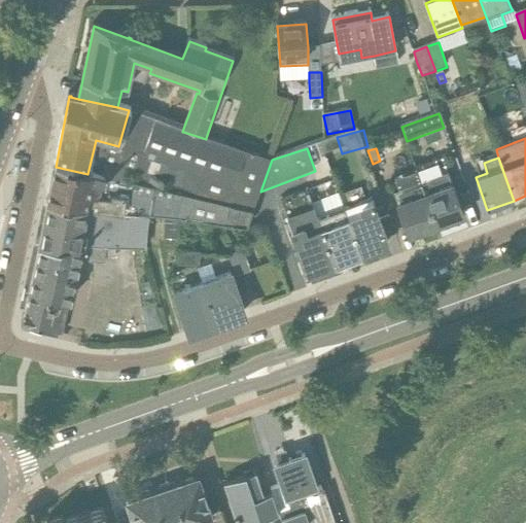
[(88,174),(56,167),(47,205),(133,215),(149,217),(164,218),(182,220),(247,230),(252,213),(196,200),(88,174)]
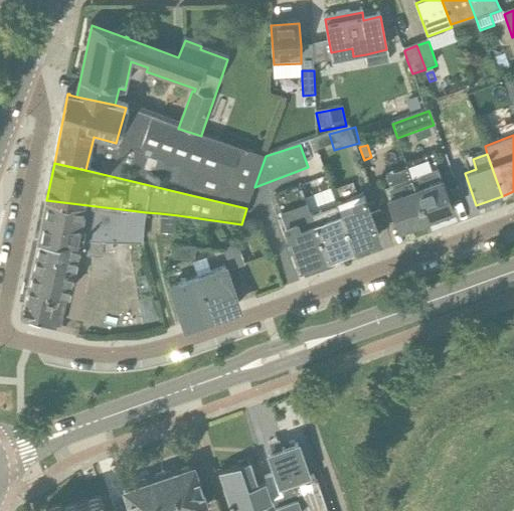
[(411,180),(426,223),(454,213),(438,170),(411,180)]
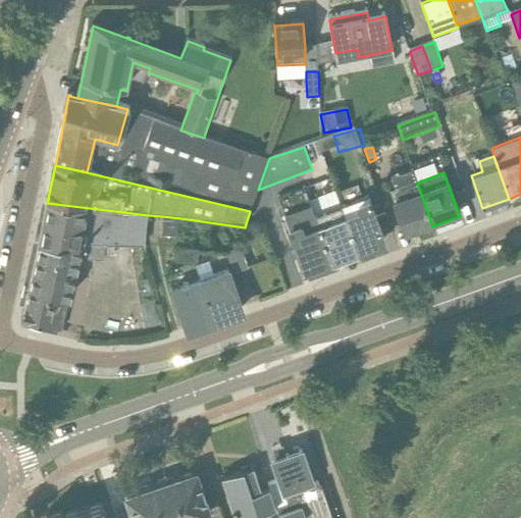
[(406,236),(432,226),(417,183),(391,193),(406,236)]
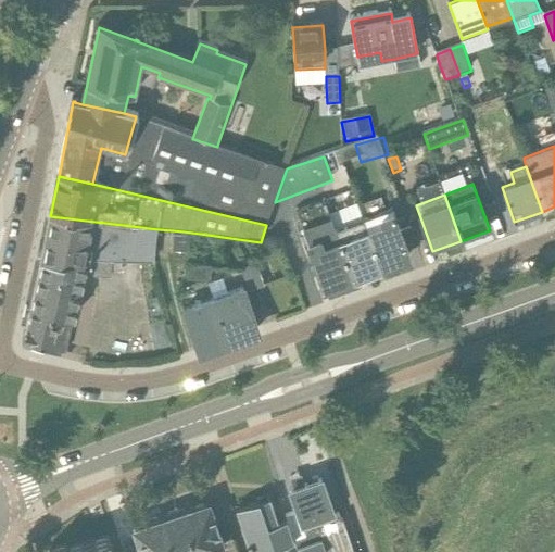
[(324,290),(353,280),(340,245),(336,233),(335,233),(325,203),(297,212),(307,242),(317,270),(324,290)]
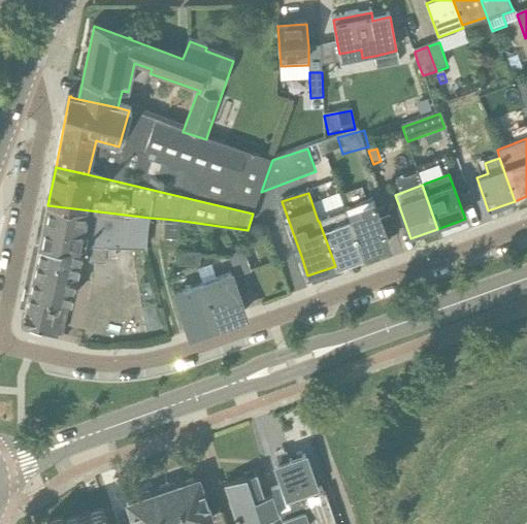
[(346,211),(361,256),(389,247),(373,202),(346,211)]
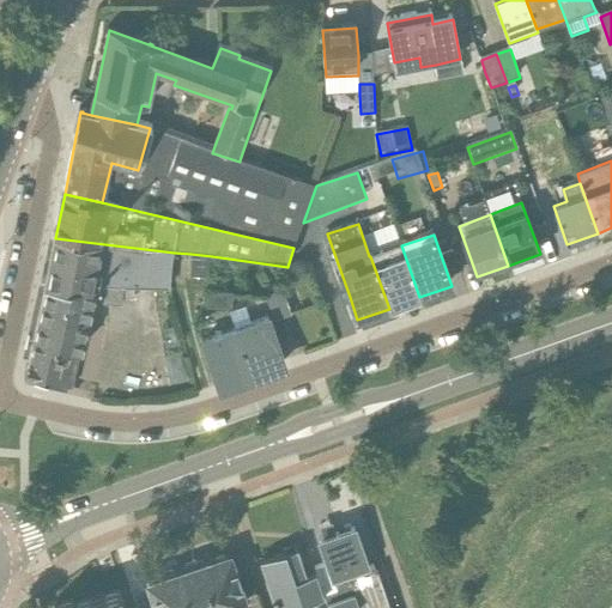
[(117,289),(125,291),(170,291),(174,254),(174,253),(155,250),(55,238),(46,287),(85,289),(117,289)]
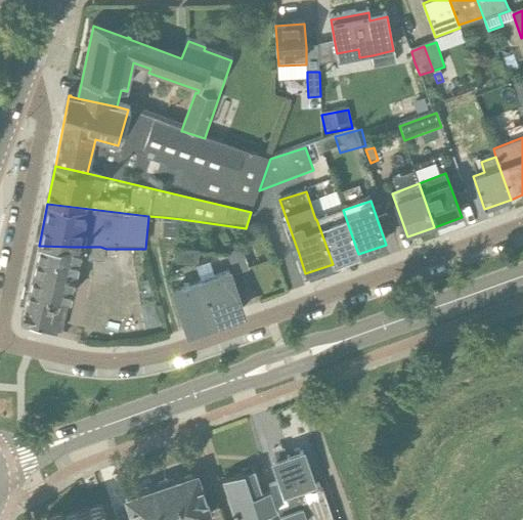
[(384,207),(374,211),(378,220),(387,216),(384,207)]
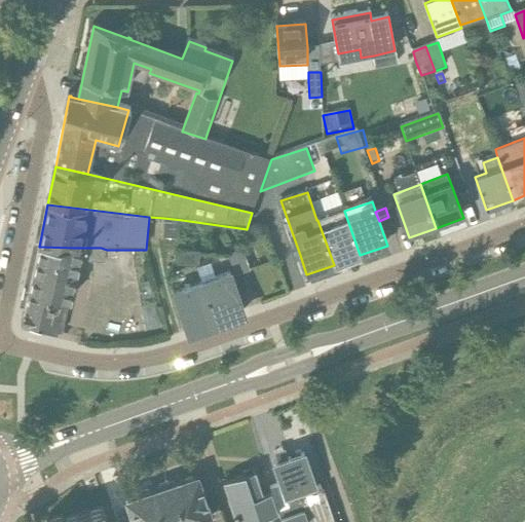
[(334,265),(360,255),(344,211),(317,220),(322,231),(334,265)]
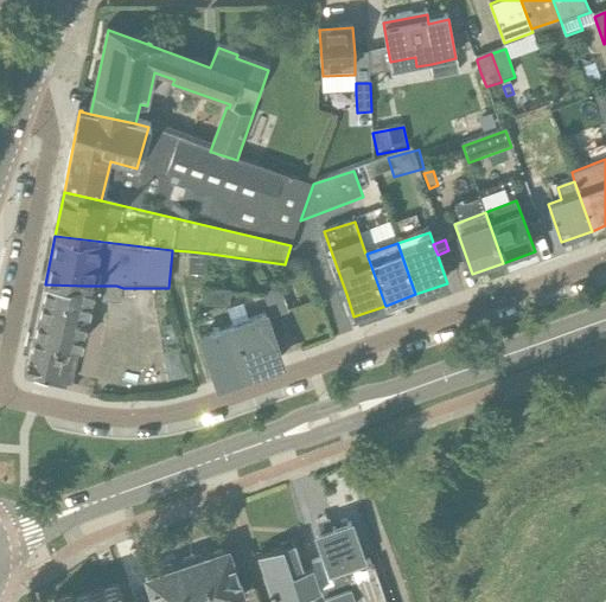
[(210,254),(189,251),(186,275),(208,277),(210,254)]
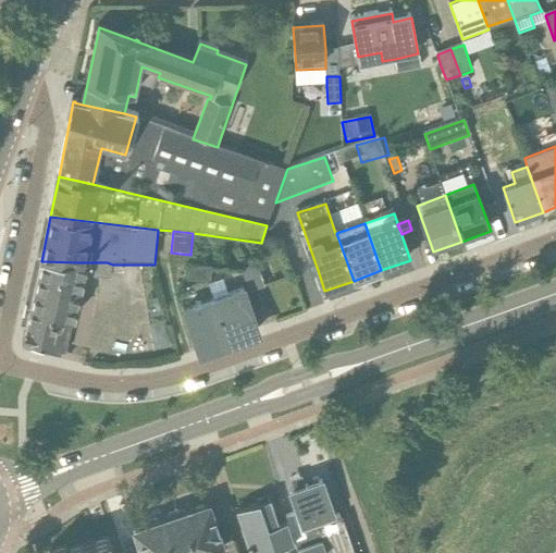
[(77,262),(41,261),(23,345),(66,355),(84,278),(112,280),(112,265),(113,265),(107,262),(77,262)]
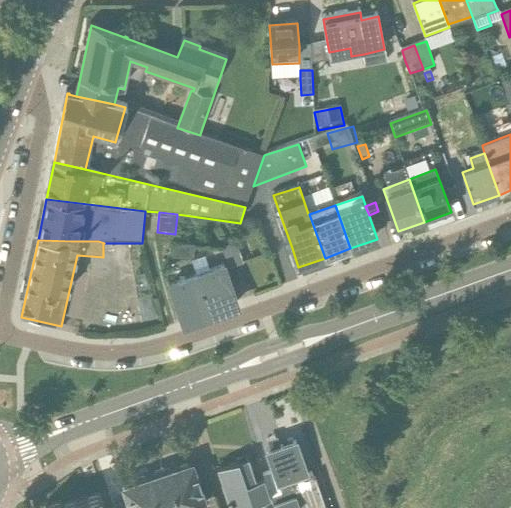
[(222,249),(230,271),(245,265),(237,244),(222,249)]
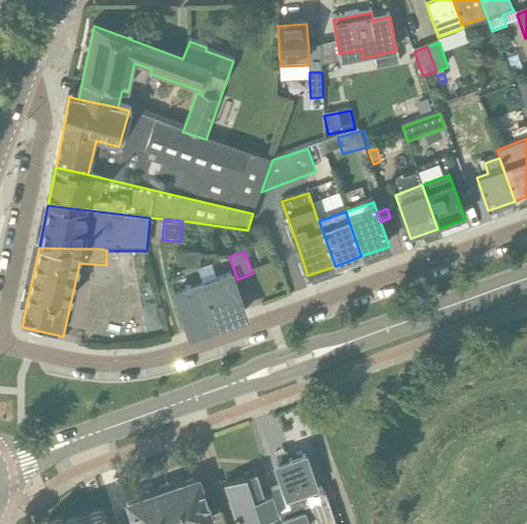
[(178,267),(200,268),(200,255),(179,254),(178,267)]
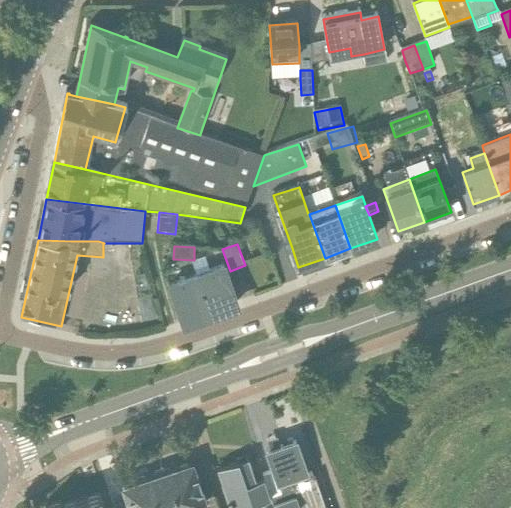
[(197,276),(211,316),(238,306),(224,266),(197,276)]
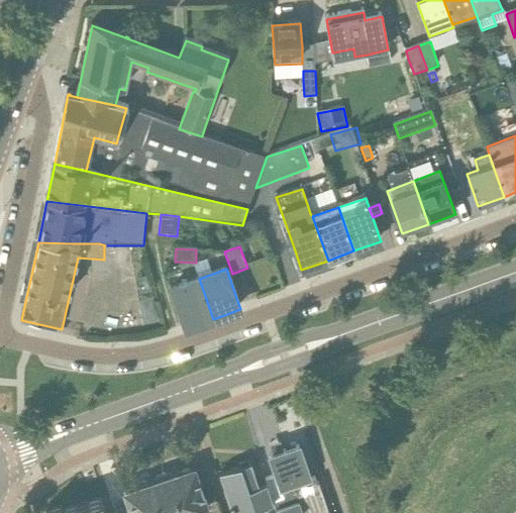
[(186,328),(213,319),(199,279),(171,289),(186,328)]
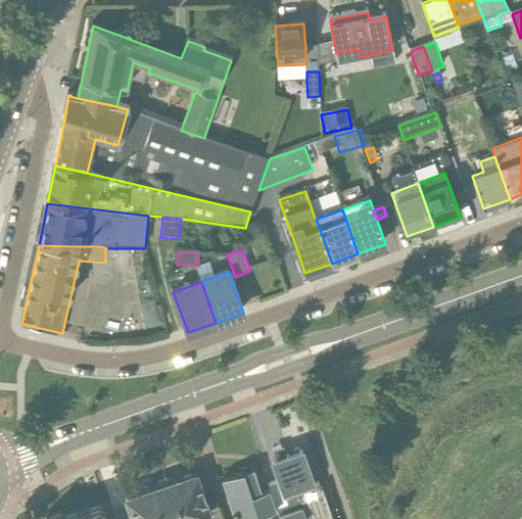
[(279,517),(279,518),(307,518),(299,496),(316,490),(307,467),(310,466),(306,458),(304,457),(302,454),(274,464),(286,501),(287,500),(289,506),(291,513),(279,517)]
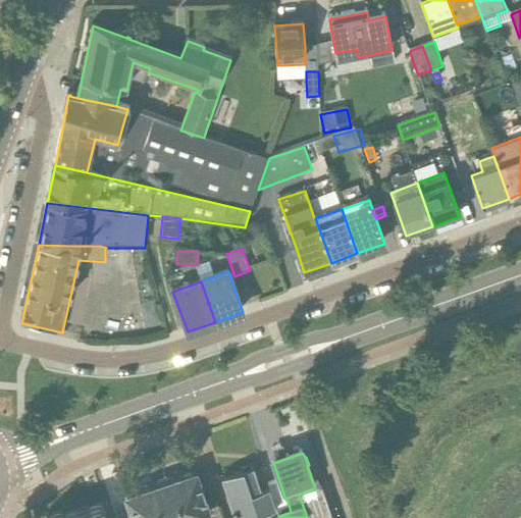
[(254,517),(276,510),(269,490),(262,493),(254,469),(222,480),(235,517),(254,517)]
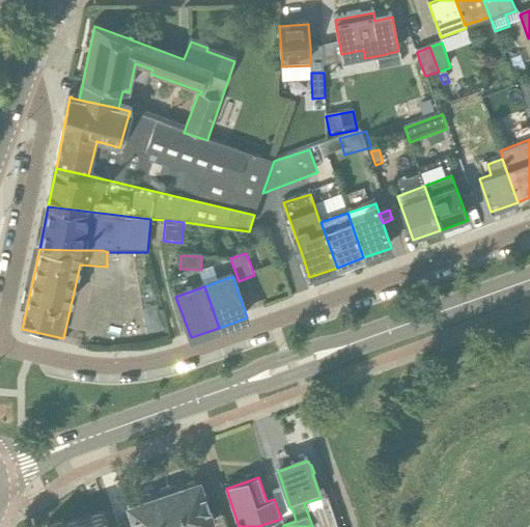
[(214,526),(199,483),(156,499),(165,526),(214,526)]
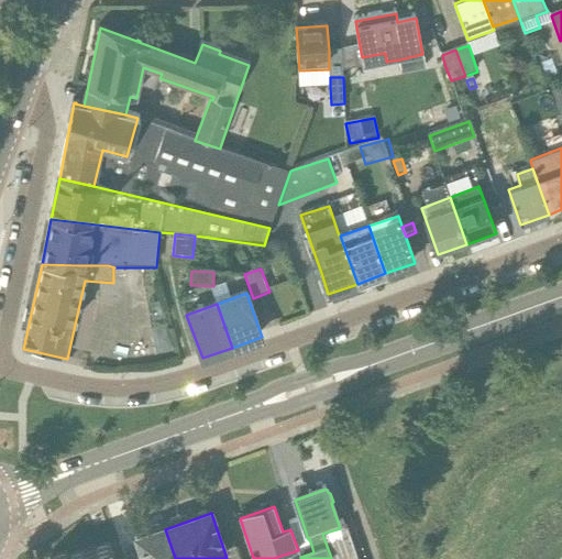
[(175,558),(165,529),(136,538),(143,558),(175,558)]
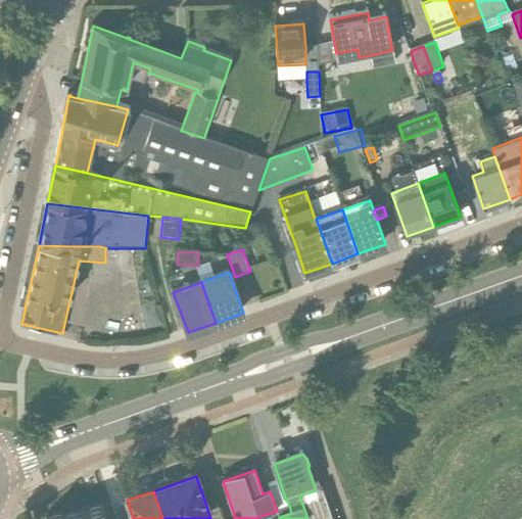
[(106,518),(103,508),(70,518),(64,518),(63,516),(57,518),(106,518)]
